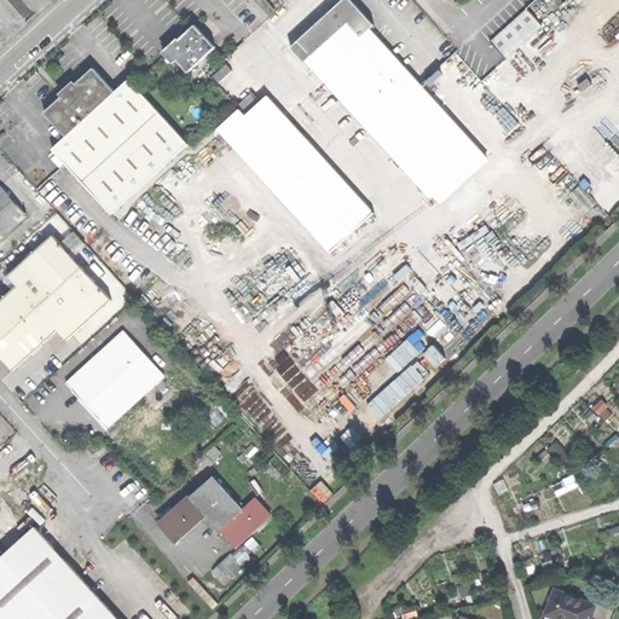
[(352,0),(346,0),(301,41),(329,73),(438,191),(473,158),(363,38),(376,25),(352,0)]
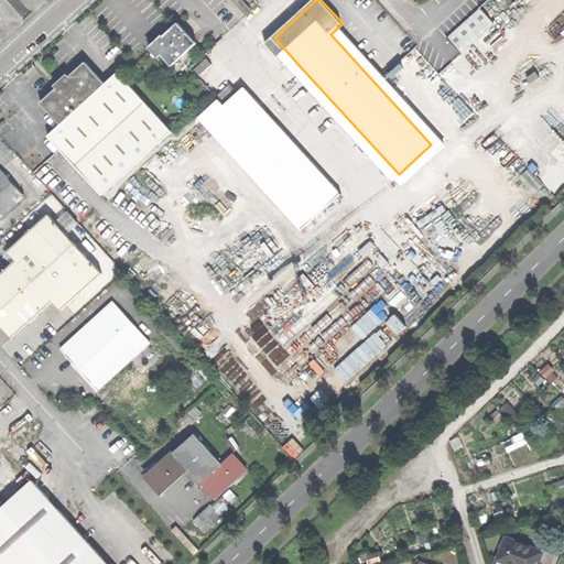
[(481,9),(447,40),(461,54),(494,23),(481,9)]
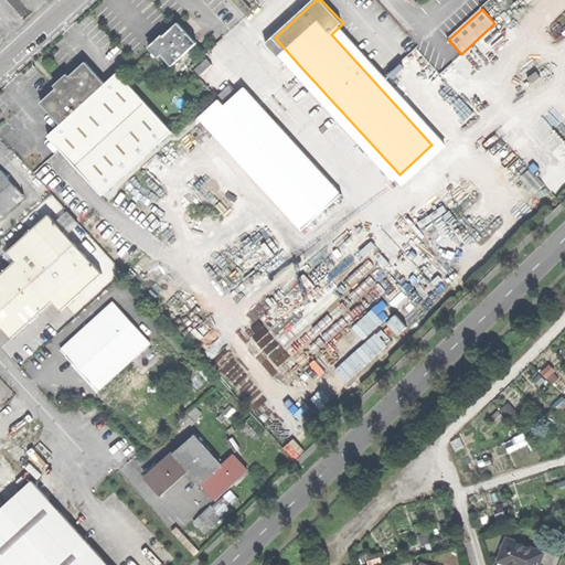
[(155,46),(172,65),(196,43),(178,23),(163,36),(164,38),(155,46)]
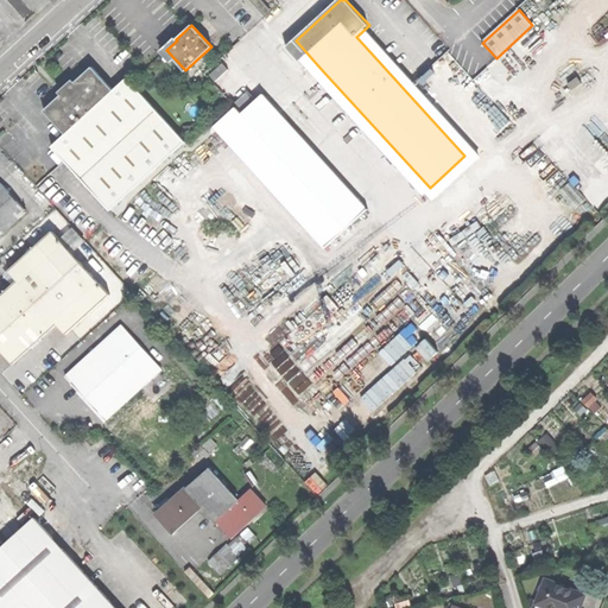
[(308,86),(323,71),(296,40),(280,55),(308,86)]
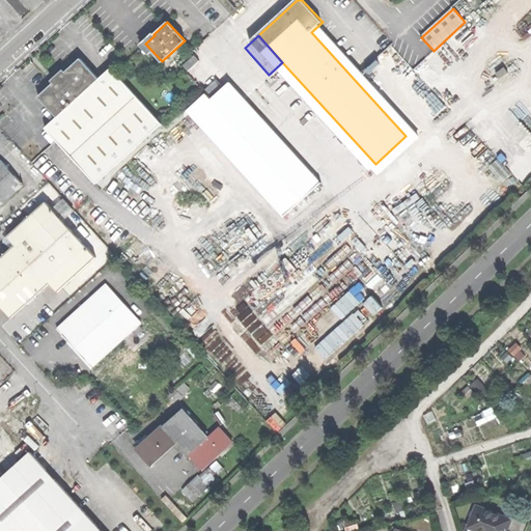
[(57,117),(44,129),(95,185),(161,124),(110,67),(98,79),(79,59),(55,80),(37,96),(57,117)]
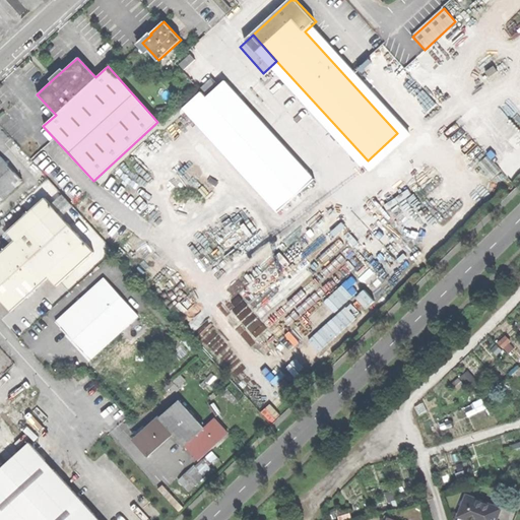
[(314,180),(223,82),(205,99),(296,197),(314,180)]
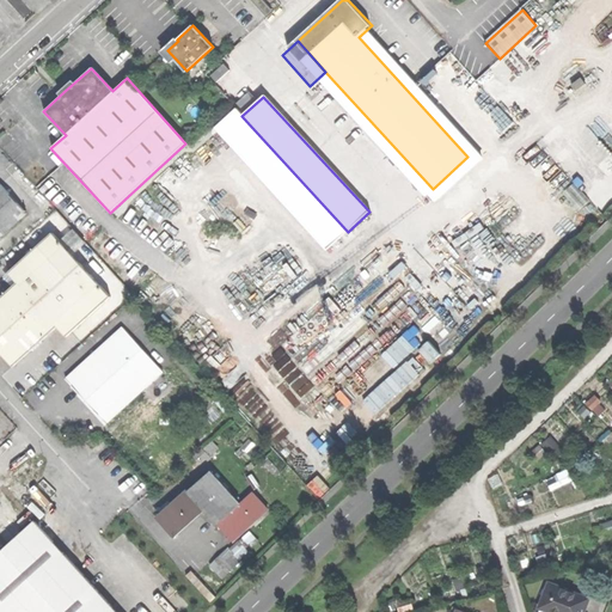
[(0,237),(25,215),(6,193),(0,197),(0,237)]
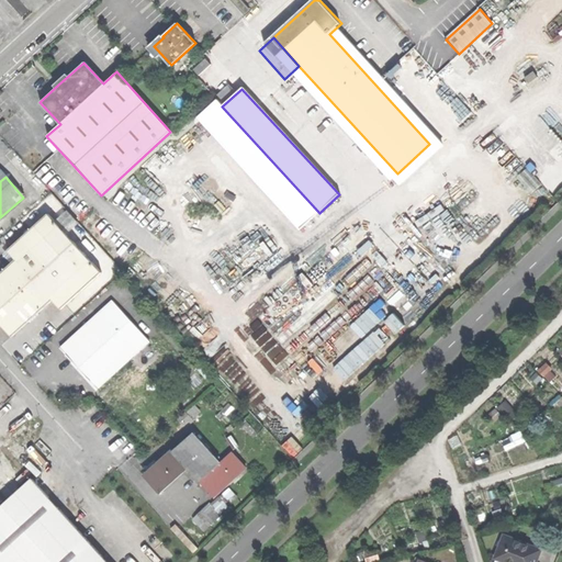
[(54,300),(62,308),(102,272),(48,213),(9,249),(17,259),(54,300)]
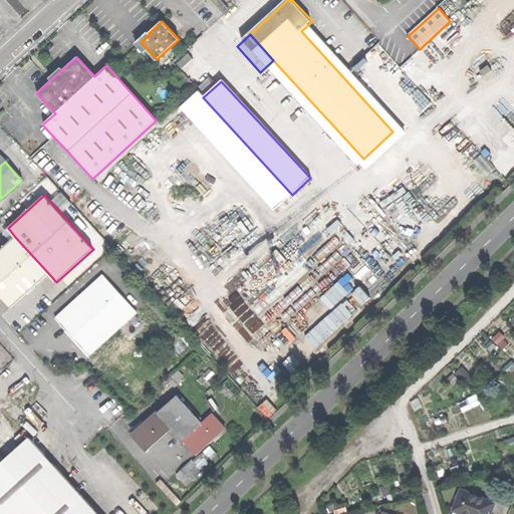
[(290,221),(277,233),(287,243),(300,231),(290,221)]
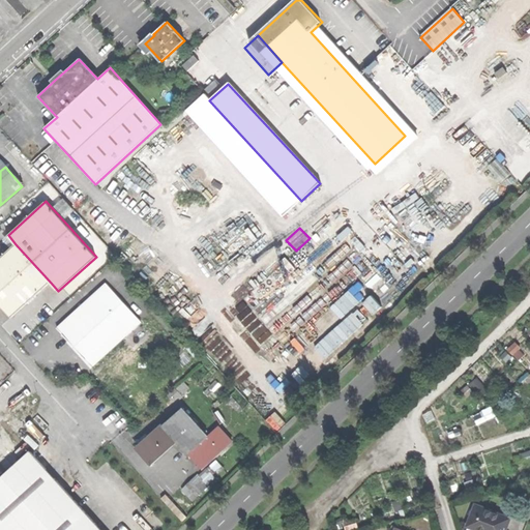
[(0,303),(12,318),(51,283),(16,244),(0,258),(0,303)]
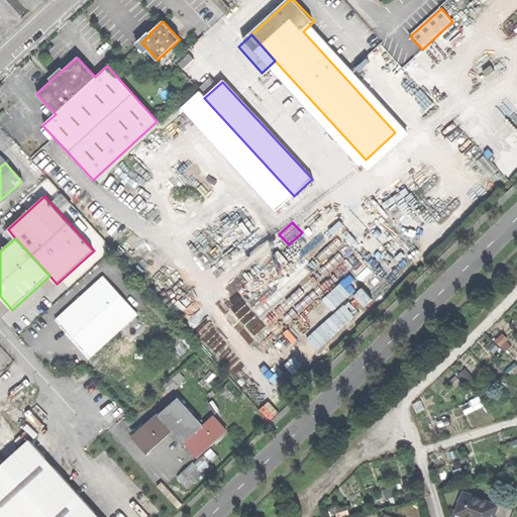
[(301,316),(309,327),(360,288),(351,276),(301,316)]
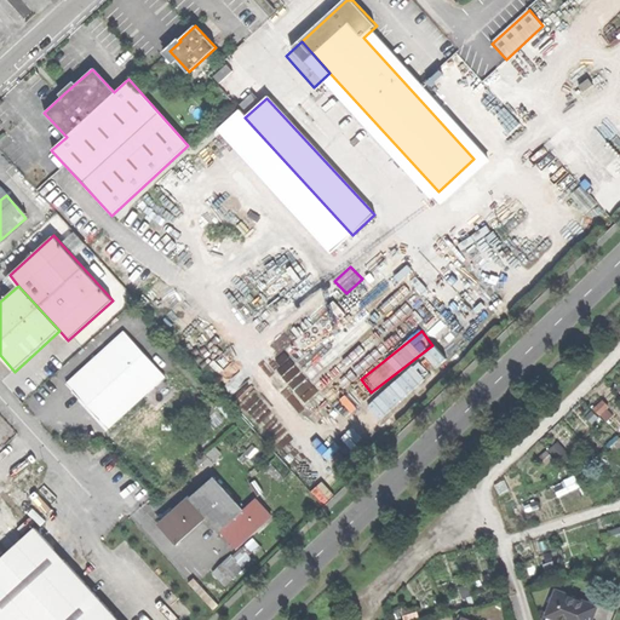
[(86,409),(107,432),(165,380),(124,334),(65,386),(86,409)]
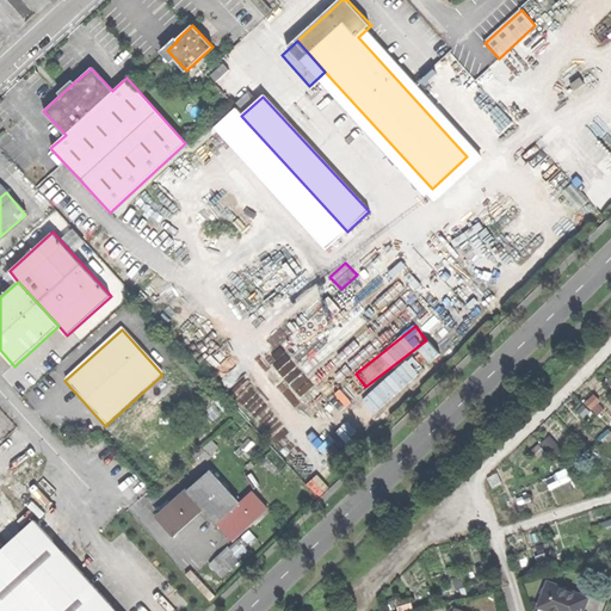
[(390,381),(402,394),(424,374),(412,360),(390,381)]
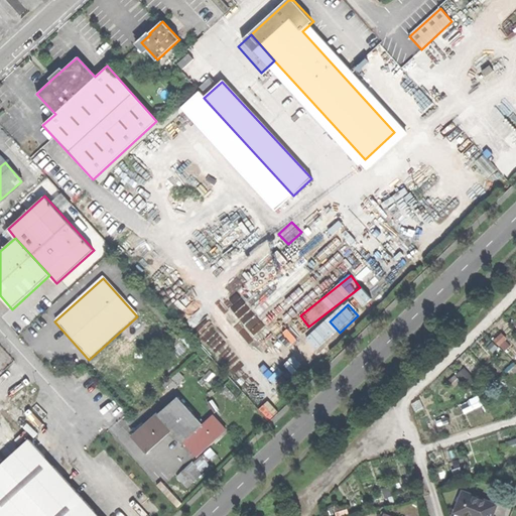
[(295,326),(268,345),(275,356),(303,337),(295,326)]
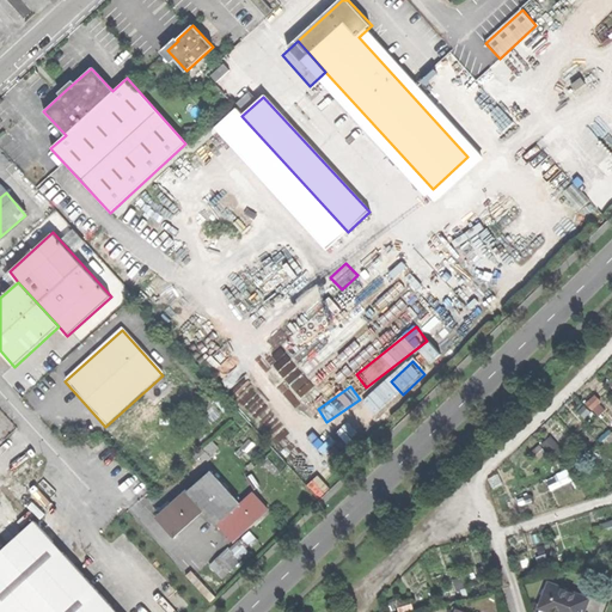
[(367,401),(352,414),(362,427),(378,414),(367,401)]
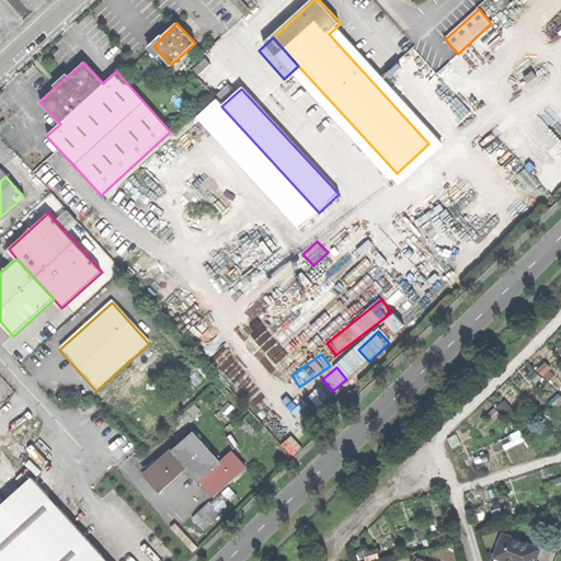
[(298,439),(309,428),(301,420),(295,425),(289,431),(298,439)]
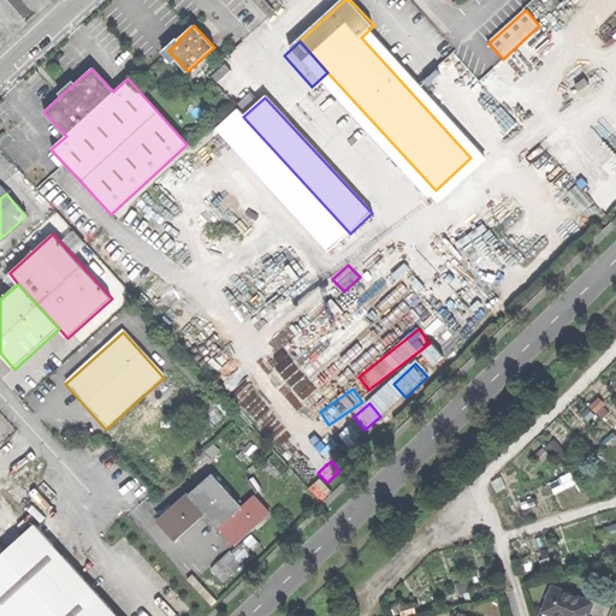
[(205,514),(234,546),(268,514),(252,496),(240,508),(209,477),(188,497),(205,514)]
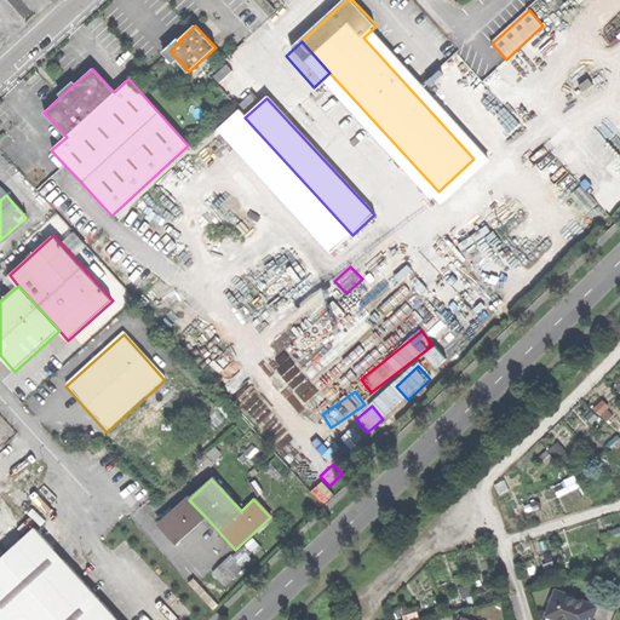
[(174,546),(206,517),(189,500),(187,498),(171,514),(156,527),(174,546)]
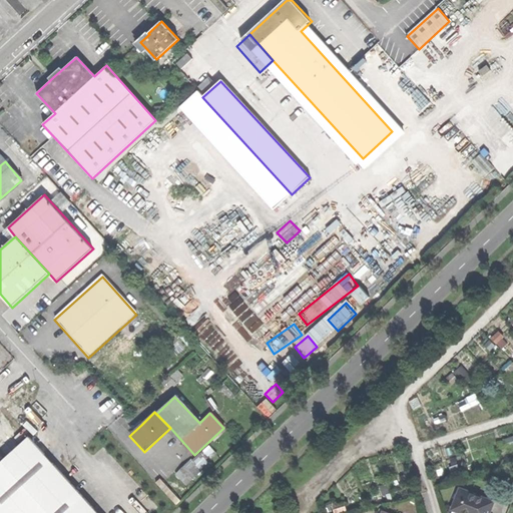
[(94,512),(50,462),(27,437),(0,461),(0,512),(94,512)]
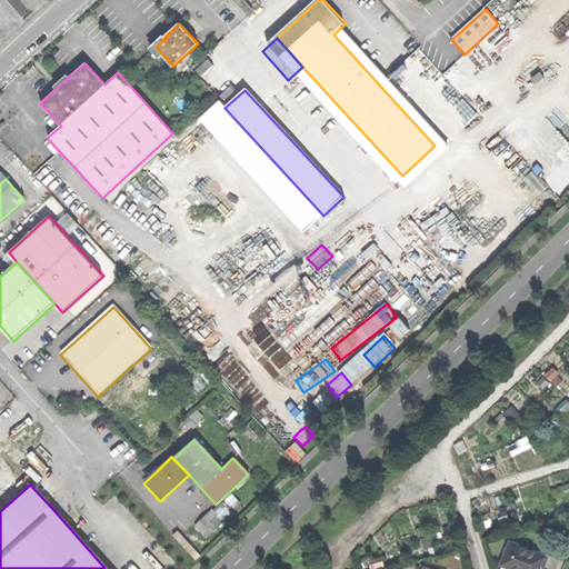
[(227,503),(218,508),(222,518),(232,512),(227,503)]
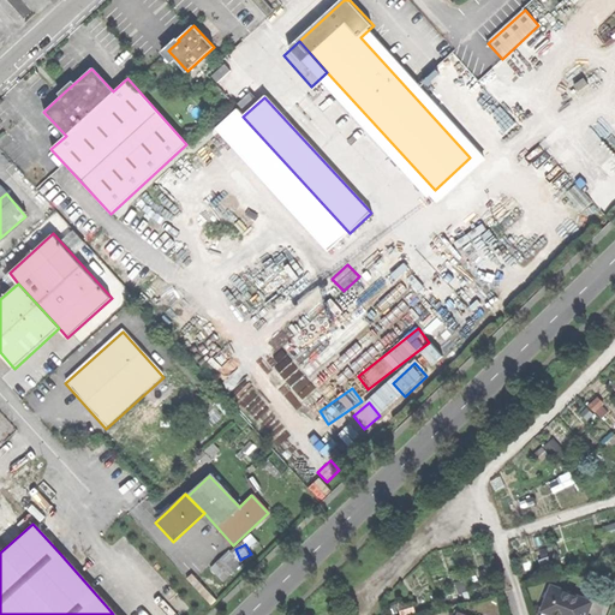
[(224,581),(245,566),(233,550),(213,565),(224,581)]
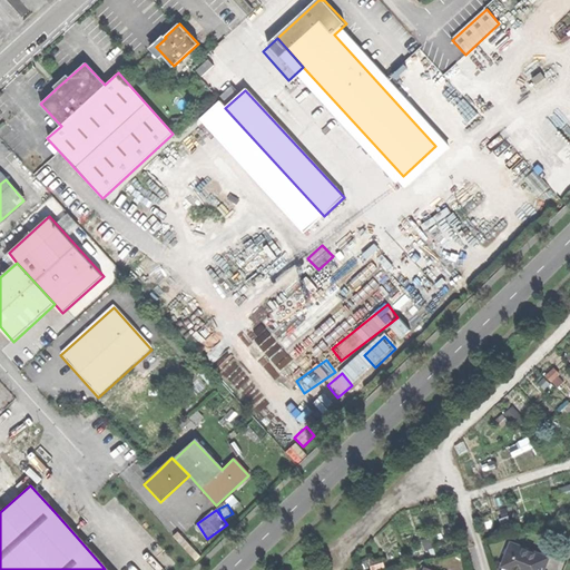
[(512,542),(503,566),(516,569),(543,569),(549,557),(512,542)]
